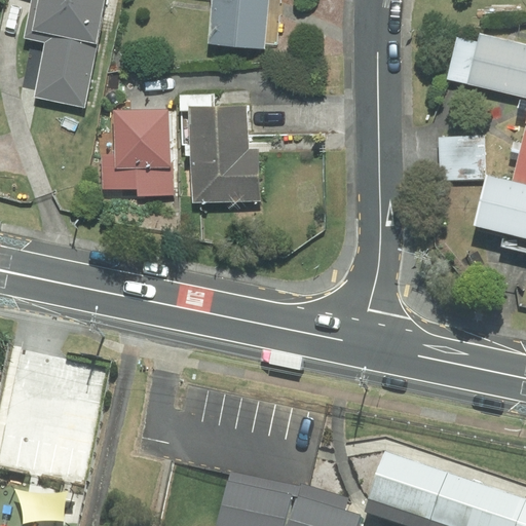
[(33,0),(27,36),(48,40),(37,95),(82,104),(102,0),(33,0)]
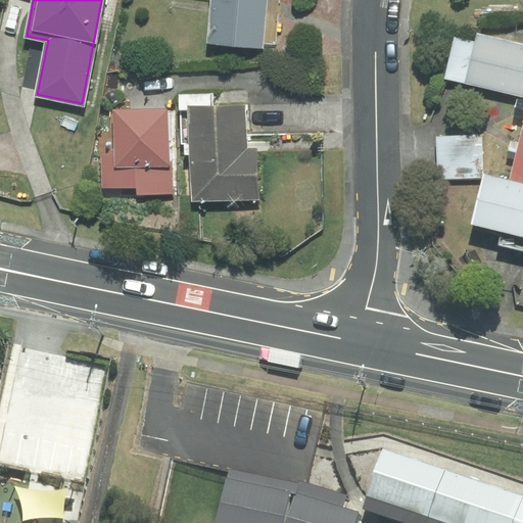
[(210,0),(207,43),(263,48),(263,43),(276,44),(279,0),(210,0)]
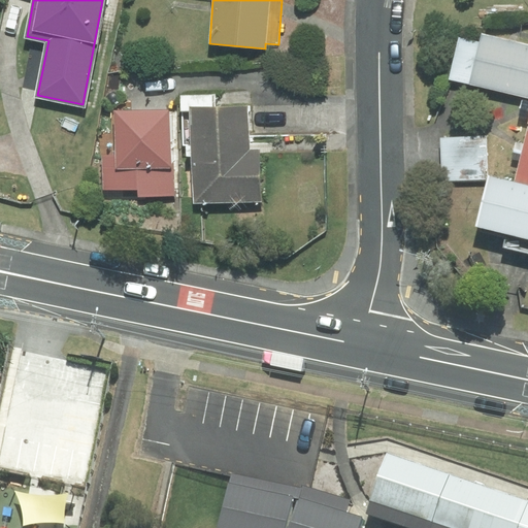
[(527,97),(527,45),(481,35),(480,41),(469,85),(527,97)]
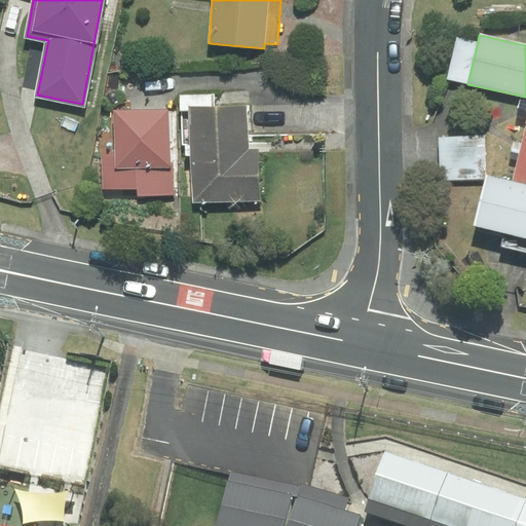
[(447,79),(467,84),(478,41),(457,36),(447,79)]
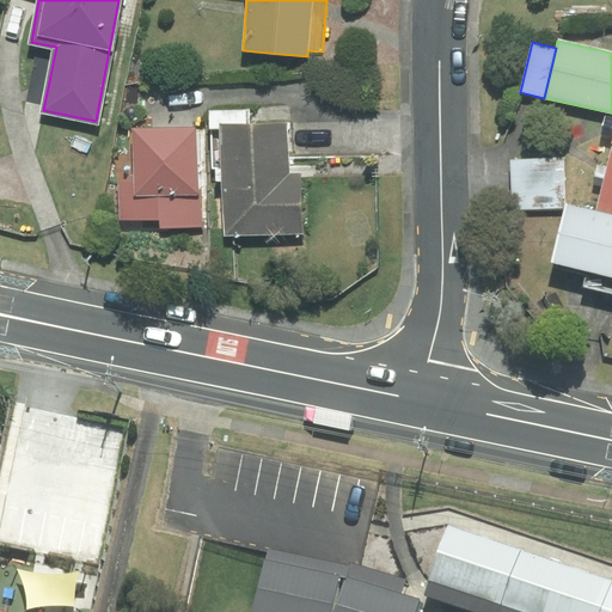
[(251,108),(209,110),(212,169),(221,167),(224,237),(301,233),(299,175),(287,176),(285,124),(251,126),(251,108)]
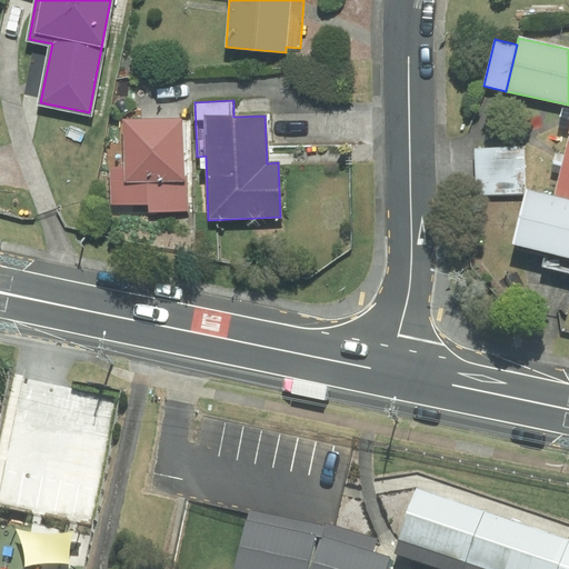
[(150,211),(187,210),(183,117),(120,119),(120,145),(109,145),(111,205),(149,203),(150,211)]
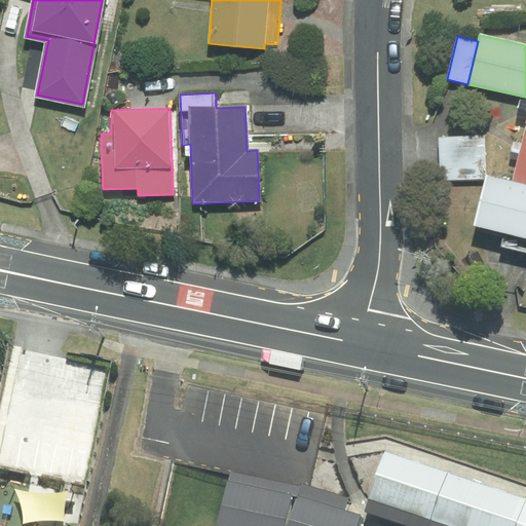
[(525,122),(512,181),(525,184),(525,122)]
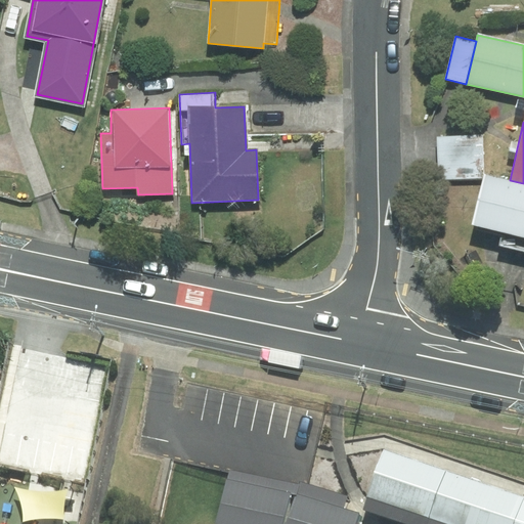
[(481,136),(438,138),(439,179),(482,178),(481,136)]
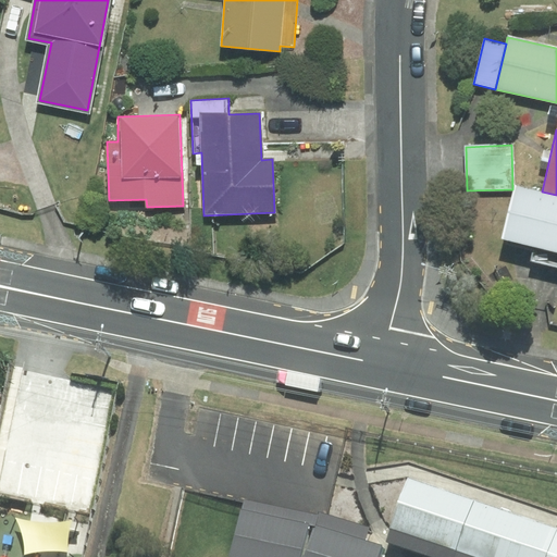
[(556,195),(542,192),(516,185),(503,239),(533,247),(530,260),(556,267),(556,195)]
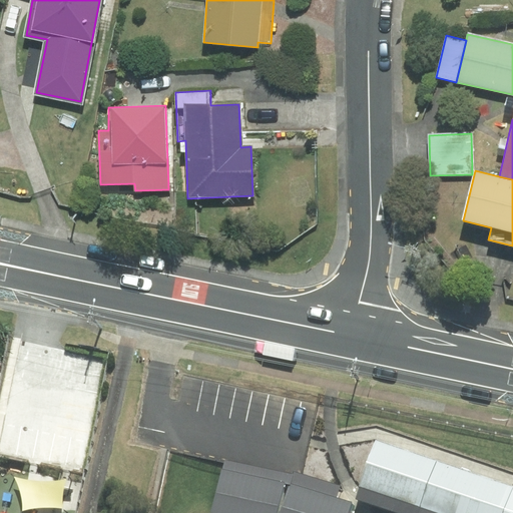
[(512,512),(512,495),(382,457),(368,503),(401,512),(512,512)]
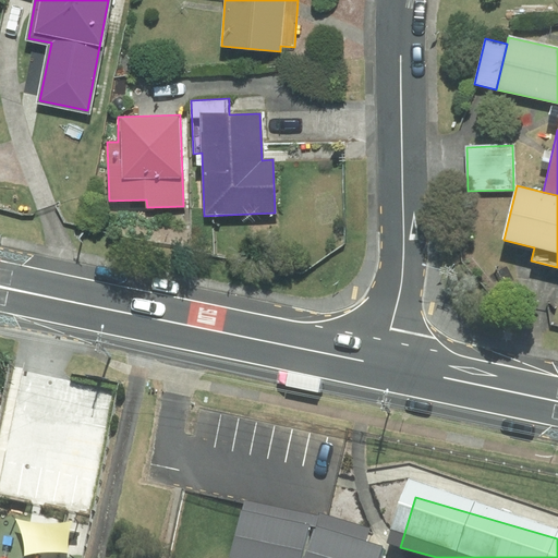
[(238,516),(225,557),(376,557),(377,557),(238,516)]
